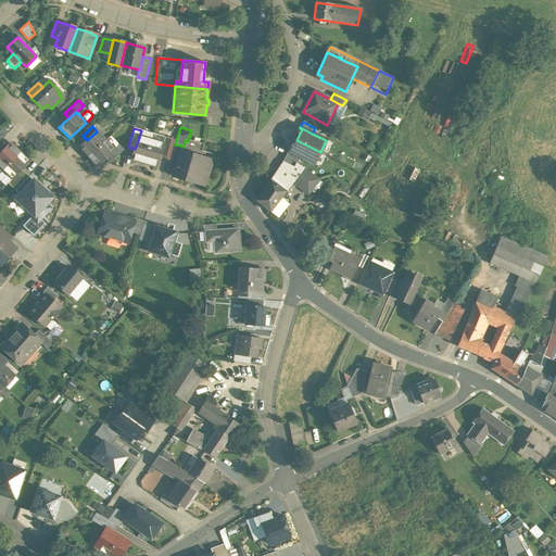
[(87,140),(79,148),(88,158),(105,140),(97,131),(87,140)]
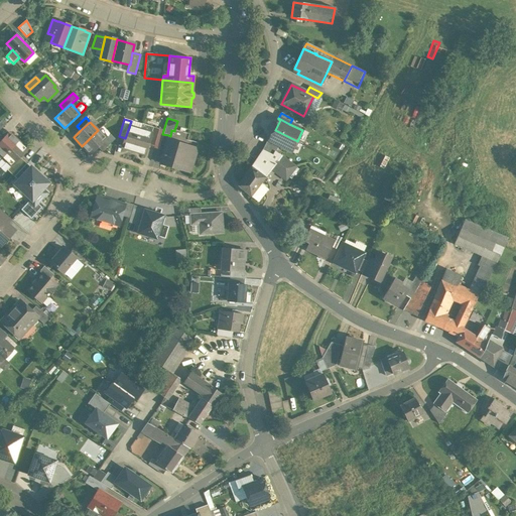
[(129,127),(125,138),(122,148),(133,152),(140,130),(129,127)]
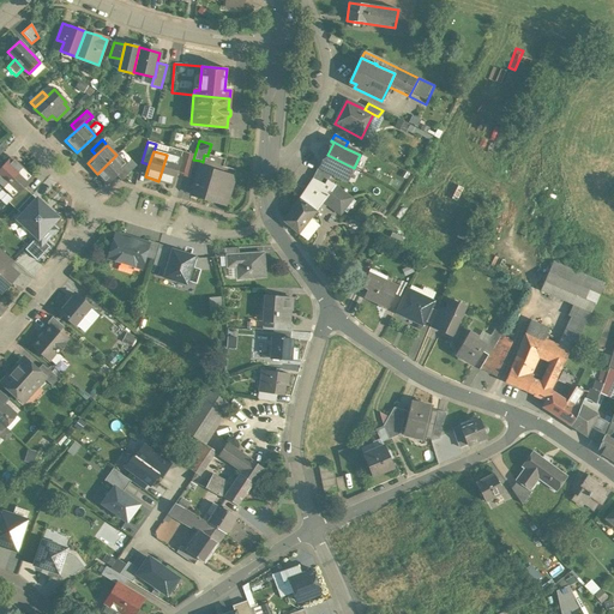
[(190,154),(182,151),(180,158),(176,173),(184,174),(190,154)]
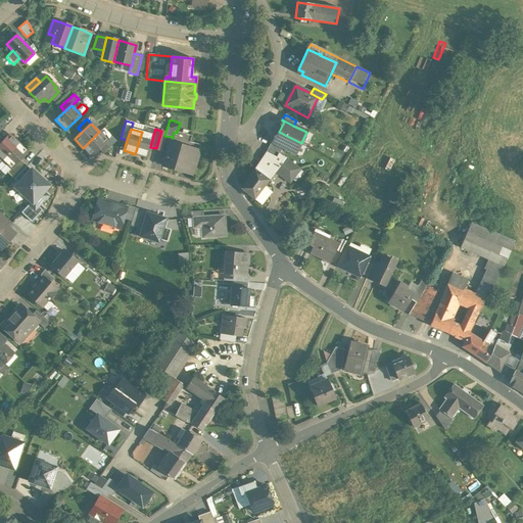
[(99,132),(83,148),(91,157),(99,150),(108,141),(99,132)]
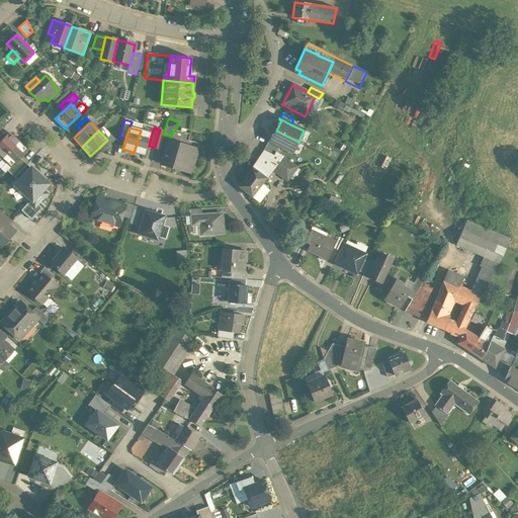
[(152,134),(141,131),(134,153),(146,156),(149,146),(152,134)]
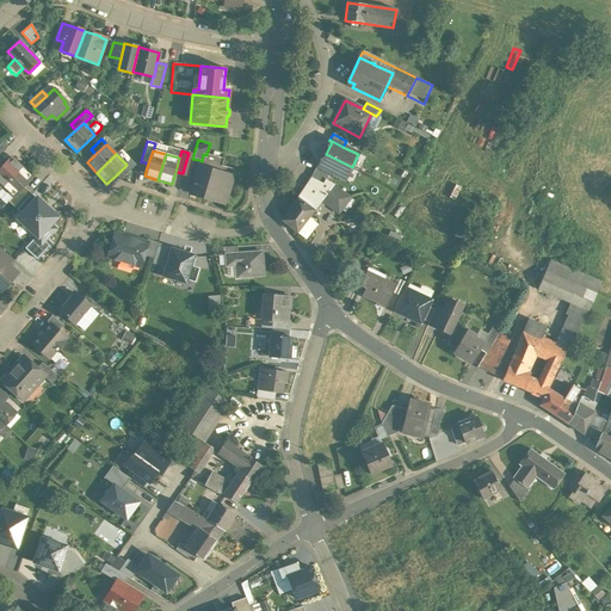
[(224,159),(207,154),(207,155),(203,154),(202,161),(199,160),(198,166),(233,177),(234,170),(222,166),(224,159)]
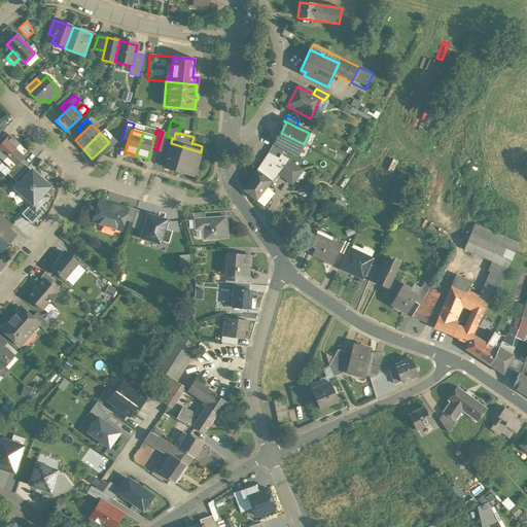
[(304,144),(281,133),(276,143),(274,142),(273,143),(284,149),(297,155),(304,144)]
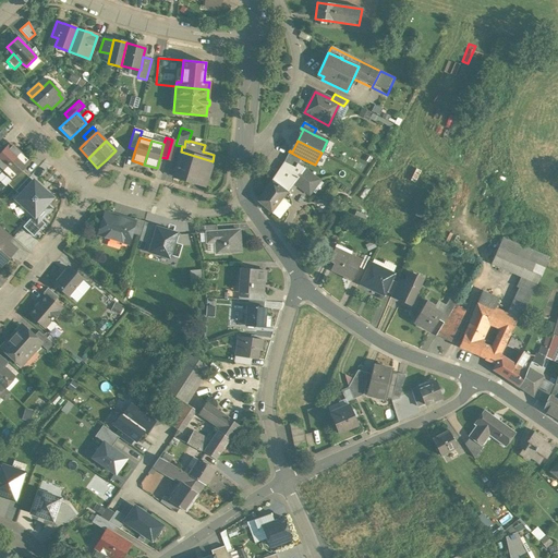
[(10,144),(2,152),(2,153),(0,155),(0,168),(3,171),(20,153),(10,144)]
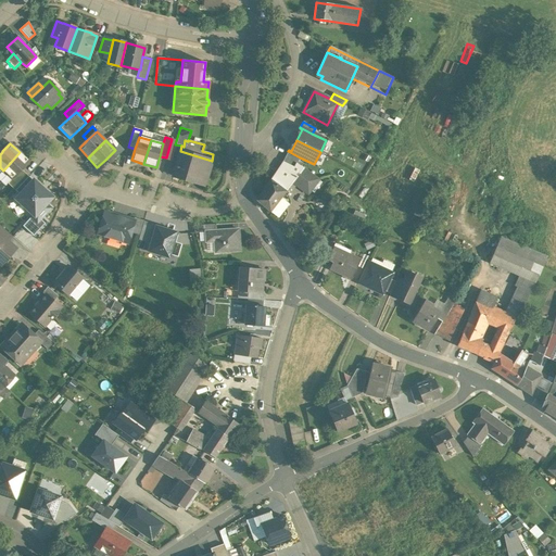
[(167,158),(173,160),(177,147),(172,144),(167,158)]
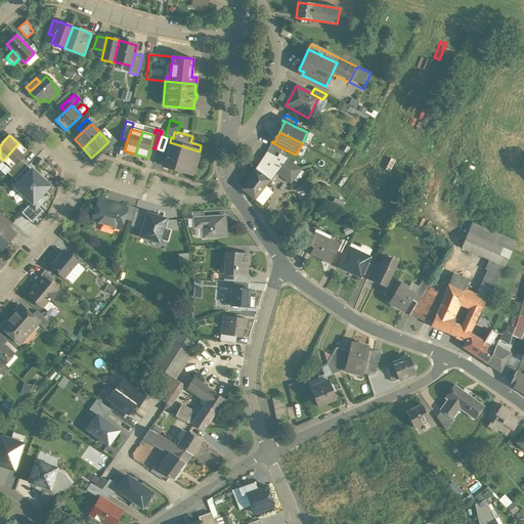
[(108,141),(99,150),(103,155),(113,146),(108,141)]
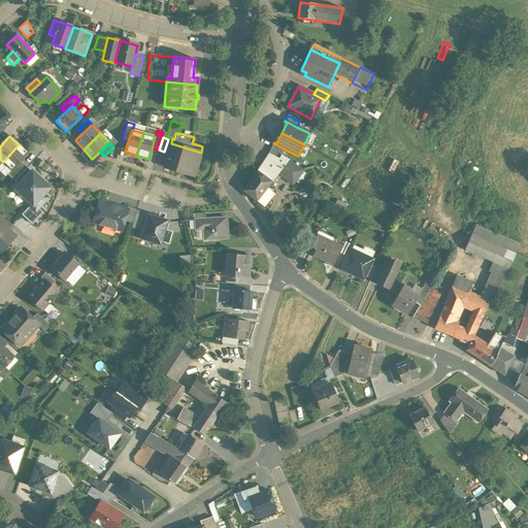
[(201,153),(171,143),(164,168),(194,176),(201,153)]
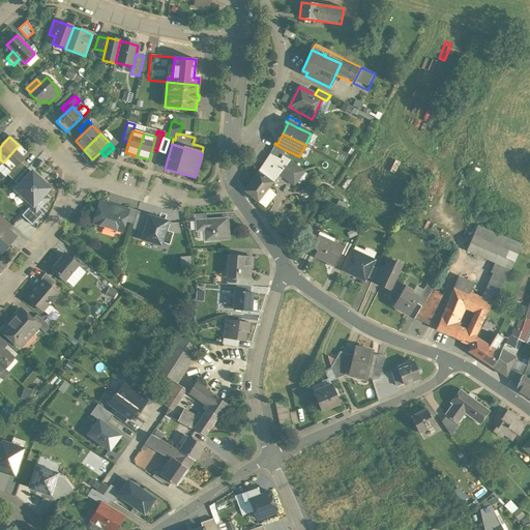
[(286,150),(274,144),(272,149),(284,155),(286,150)]
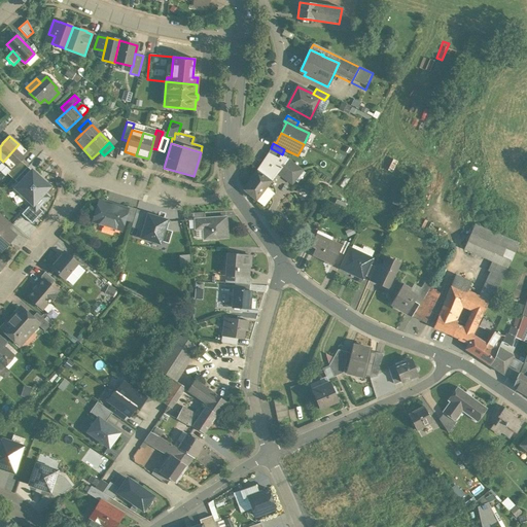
[(19,144),(3,162),(11,169),(11,170),(20,161),(21,162),(28,153),(19,144)]
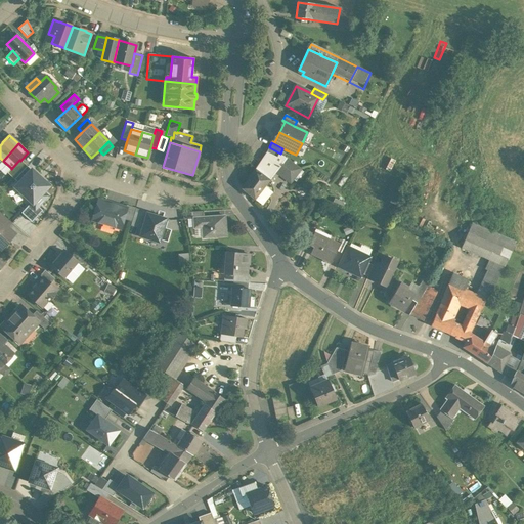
[(280,154),(269,147),(266,153),(277,159),(279,155),(280,154)]
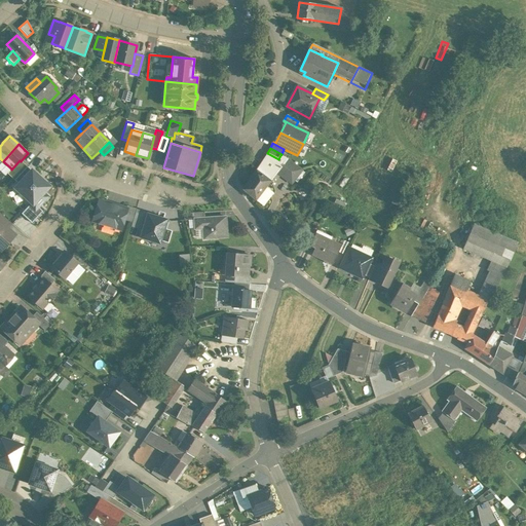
[(278,159),(267,153),(260,164),(274,176),(276,173),(287,159),(280,155),(278,159)]
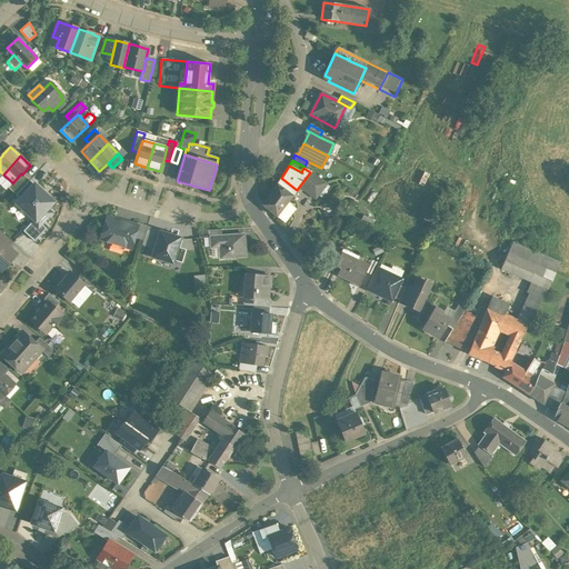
[(310,172),(299,187),(315,198),(326,185),(310,172)]
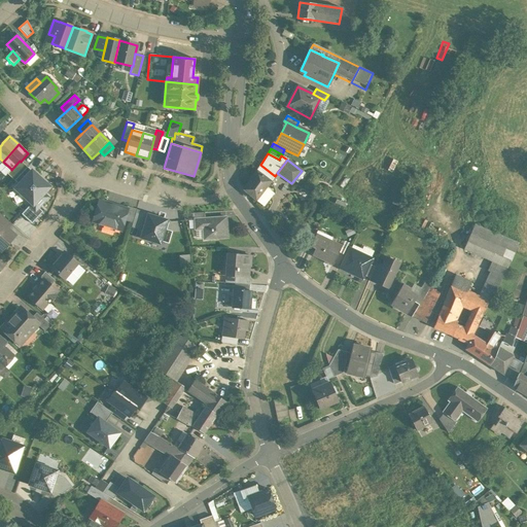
[(11,170),(11,169),(6,174),(14,181),(27,167),(21,162),(20,161),(11,170)]
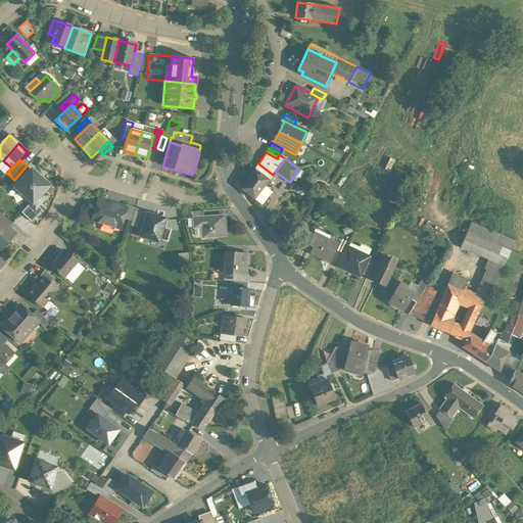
[(273,175),(258,163),(254,170),(269,180),(273,175)]
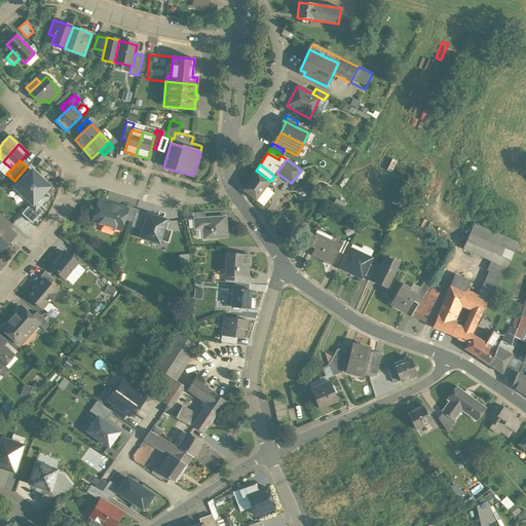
[(27,166),(14,181),(19,185),(32,172),(27,166)]
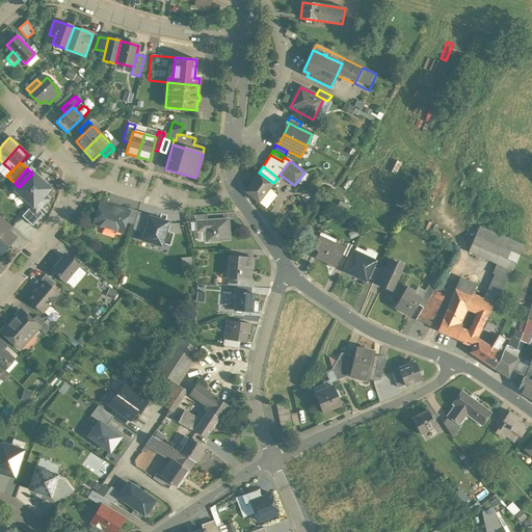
[(273,183),(259,173),(245,191),(245,192),(258,203),(267,191),(273,183)]
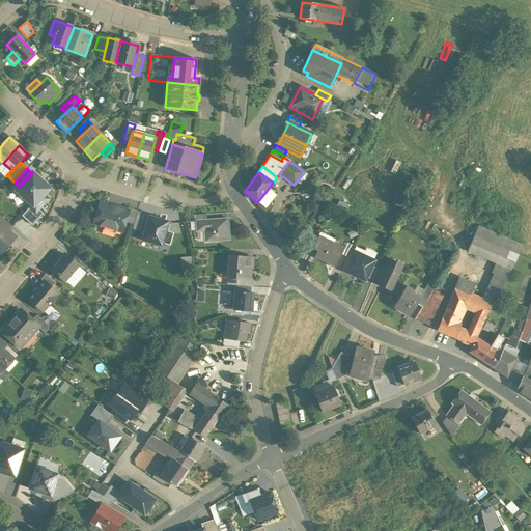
[(32,173),(19,187),(16,191),(32,205),(33,206),(44,195),(50,189),(32,173)]
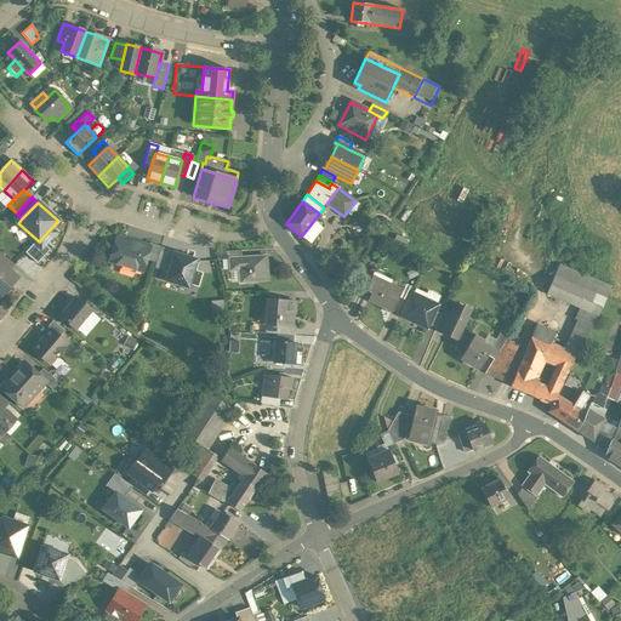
[(322,231),(312,223),(301,237),(311,244),(322,231)]
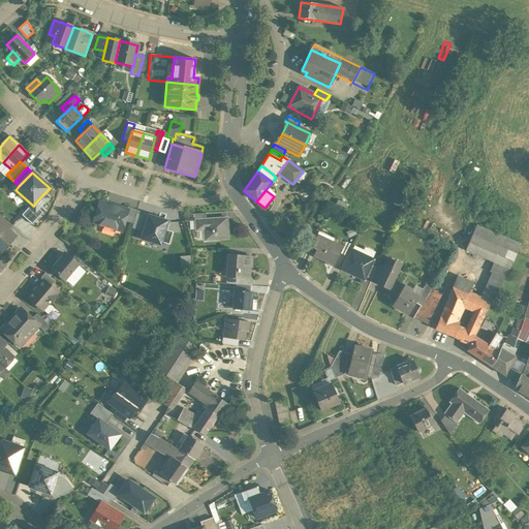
[(49,198),(43,194),(33,206),(32,205),(30,207),(35,212),(38,209),(49,198)]
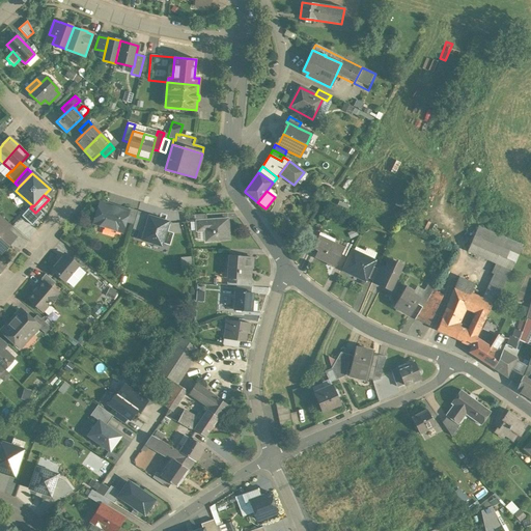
[(119,210),(108,206),(108,205),(100,203),(93,224),(114,230),(115,227),(122,229),(124,223),(128,212),(127,212),(119,208),(119,210)]
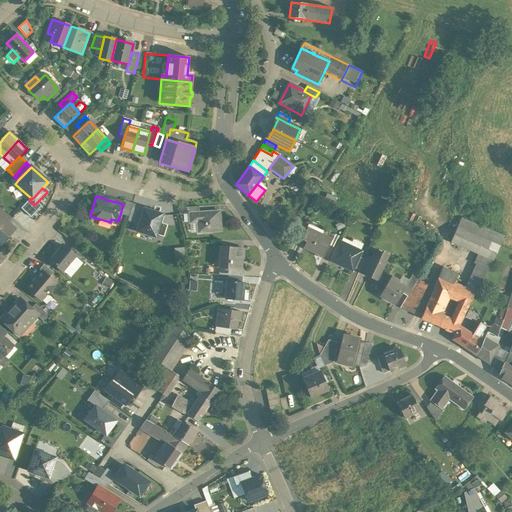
[(31,218),(41,206),(37,202),(34,205),(29,200),(21,209),(31,218)]
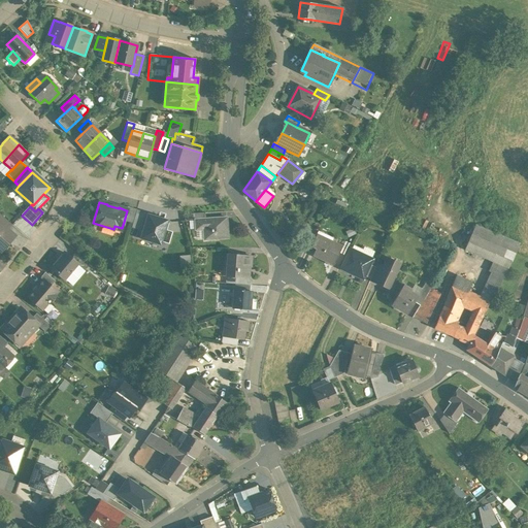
[(136,210),(127,207),(126,210),(127,210),(124,222),(132,224),(136,210)]
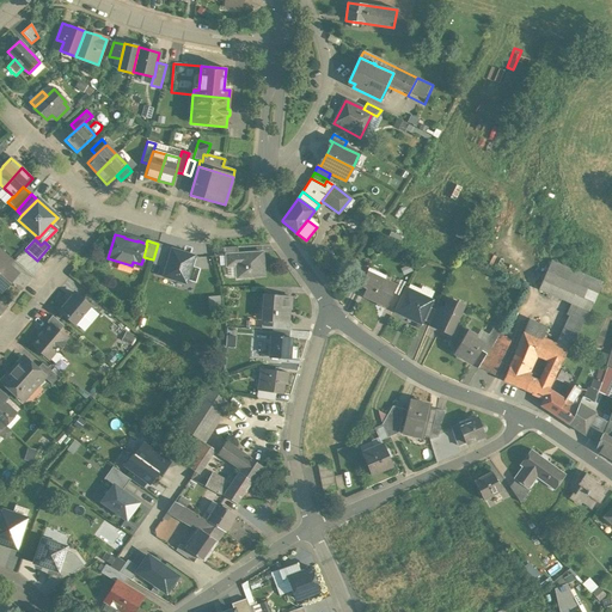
[(166,269),(172,250),(158,246),(152,264),(159,267),(157,274),(164,276),(166,269)]
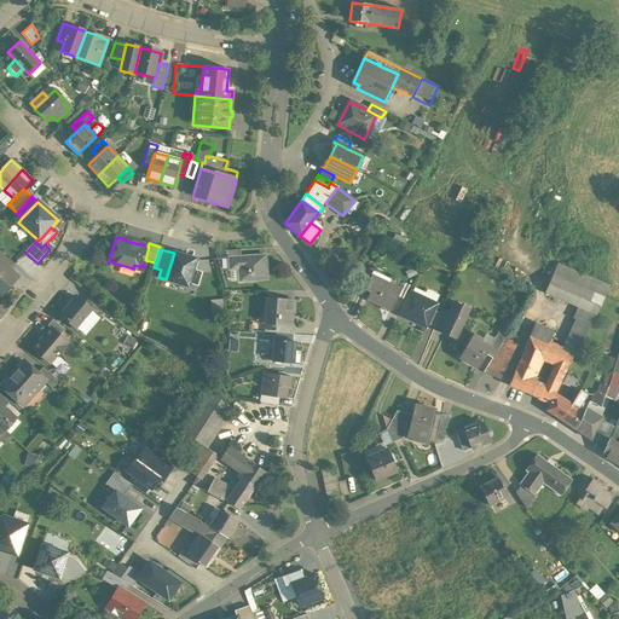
[(239,250),(215,252),(217,260),(227,260),(227,258),(239,258),(239,250)]
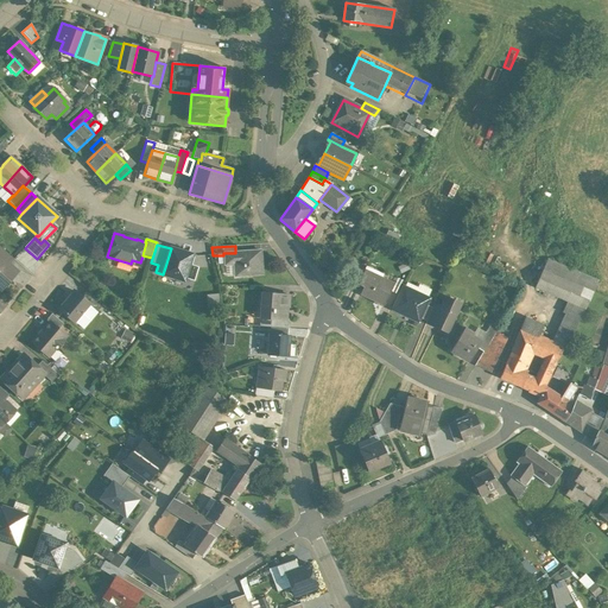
[(13,258),(0,247),(0,258),(7,265),(7,264),(13,258)]
